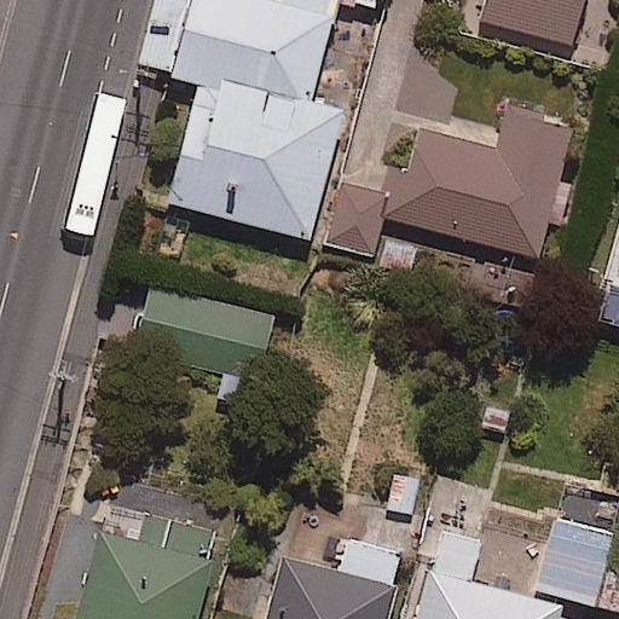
[(336,0),(155,0),(138,67),(201,84),(168,203),(308,241),(342,114),(308,105),(336,0)]
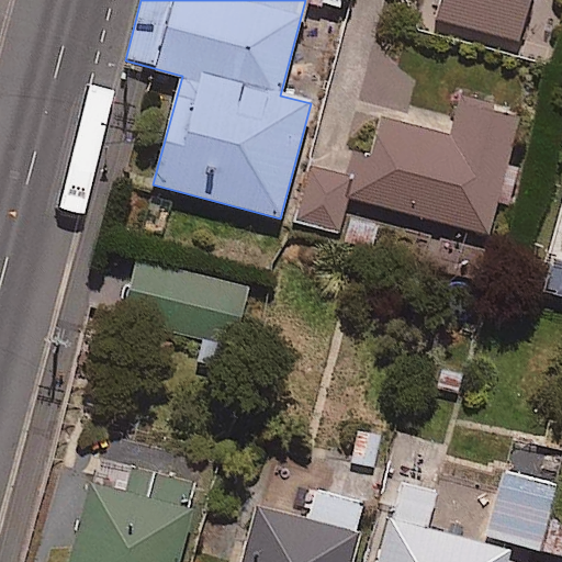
[(441,0),(436,21),(518,43),(529,0),(441,0)]
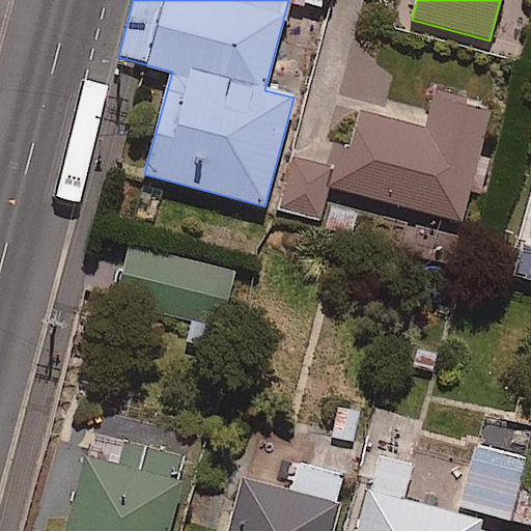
[(294,161),(281,211),(318,220),(328,187),(465,223),(495,112),(435,96),(426,130),(361,112),(352,148),(334,144),(327,170),(294,161)]
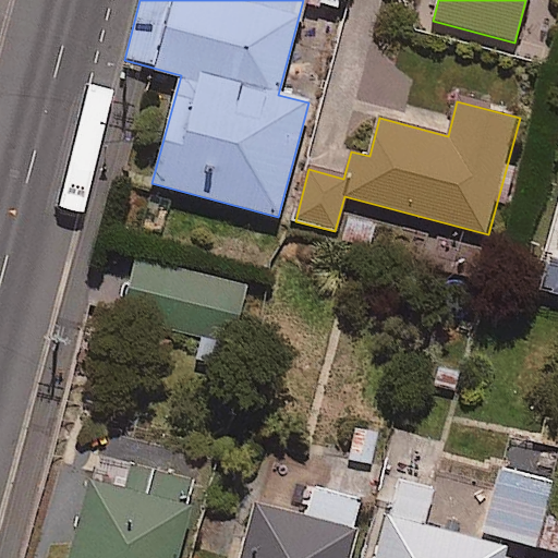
[(557,262),(548,259),(541,289),(557,293),(557,262)]
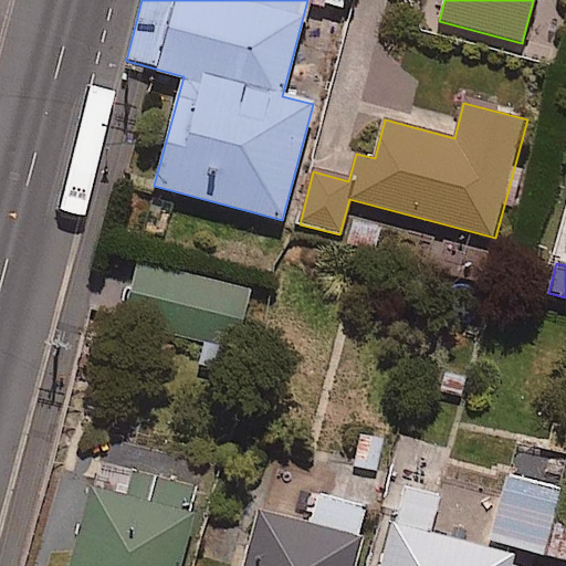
[(249,292),(137,265),(124,317),(236,345),(249,292)]
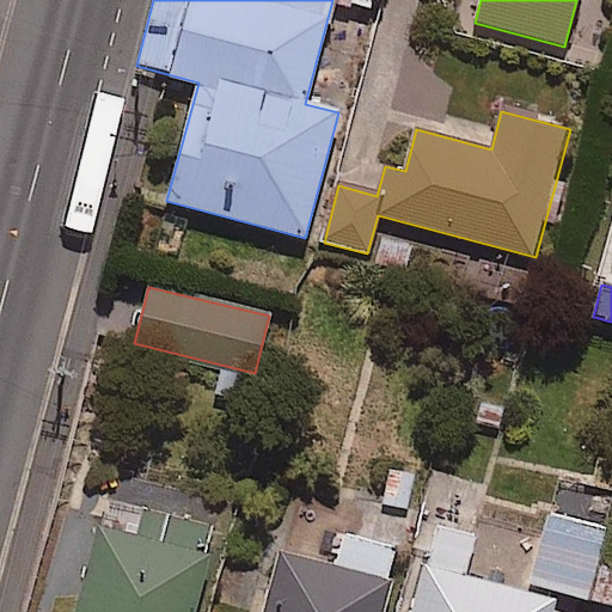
[(611,531),(611,509),(555,494),(534,567),(598,583),(611,531)]
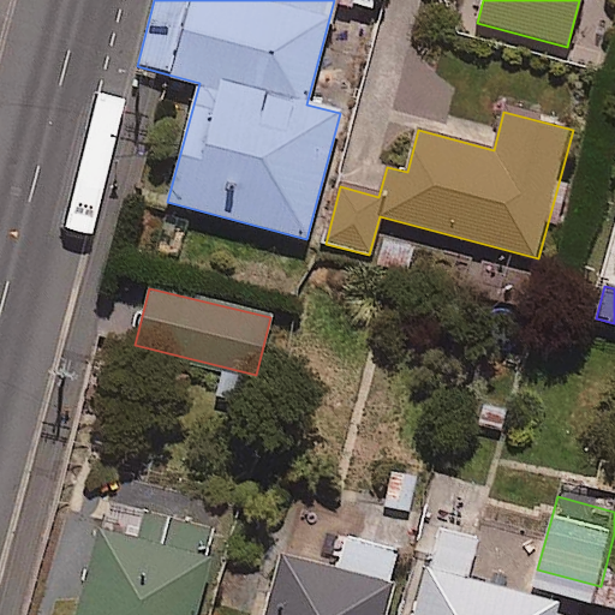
[(210,614),(230,545),(108,513),(81,614),(210,614)]
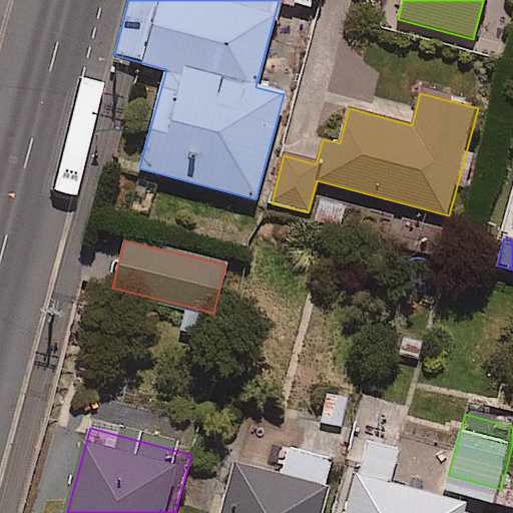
[(398,452),(366,443),(345,512),(464,512),(467,506),(389,483),(398,452)]
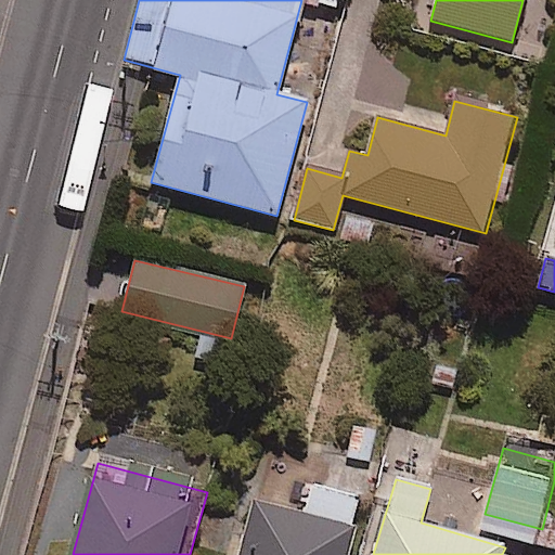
[(346,554),(362,495),(312,482),(304,517),(250,503),(236,554),(346,554)]
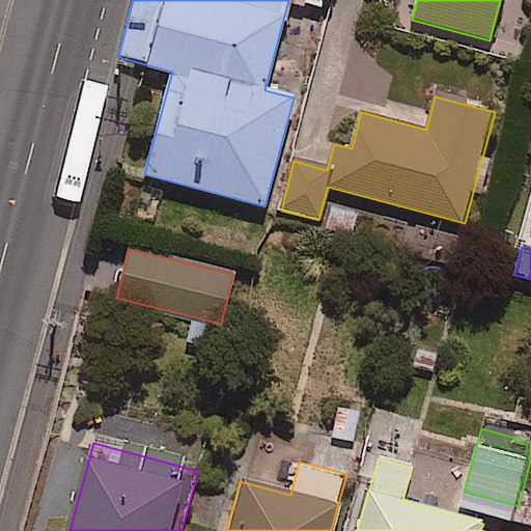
All buildings are outlined.
